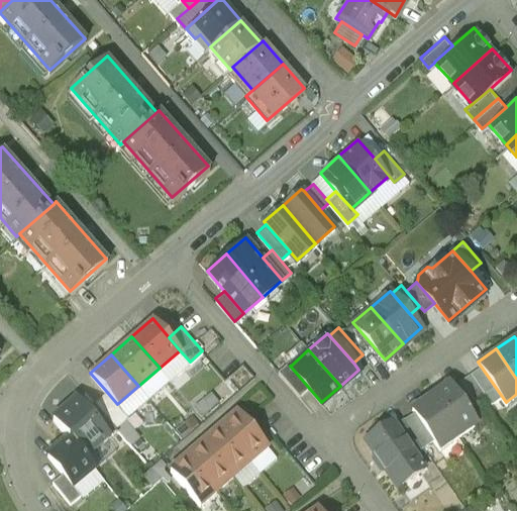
[(308,387),(290,366),(291,366),(288,363),(278,371),(299,395),(308,387)]
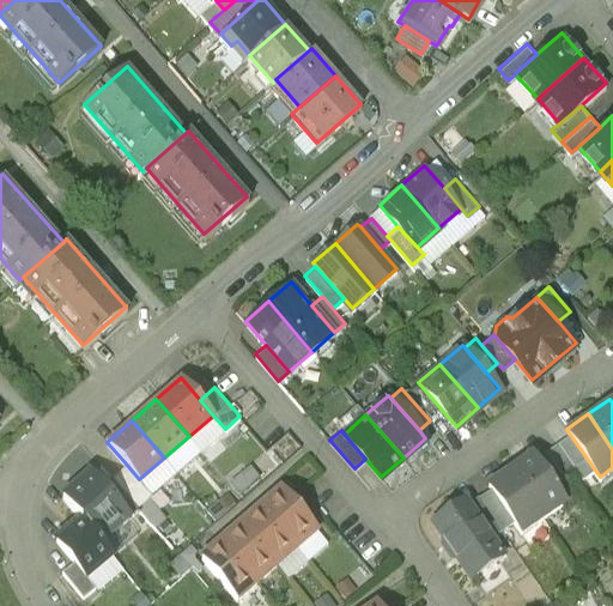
[(594,468),(569,432),(558,441),(574,465),(582,477),(594,468)]
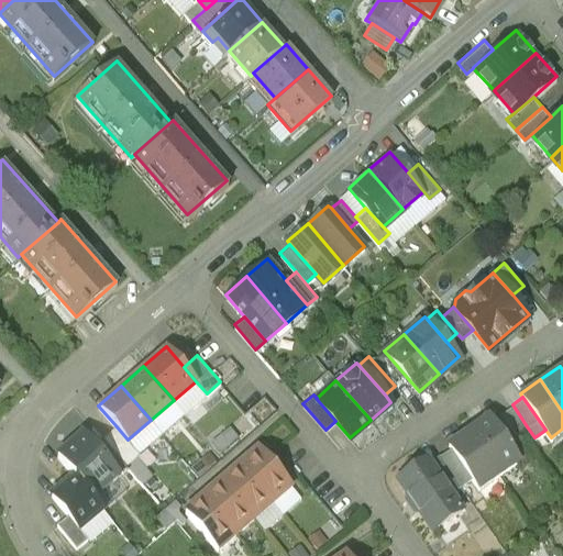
[(512,404),(511,404),(501,412),(516,434),(516,433),(527,426),(512,404)]
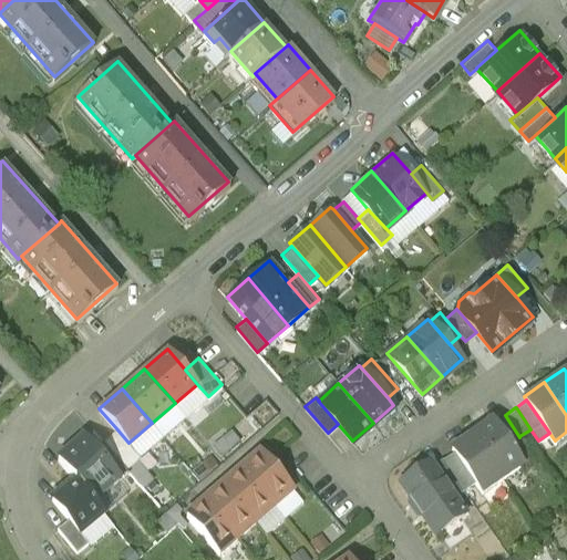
[(505,415),(494,423),(508,444),(519,437),(505,415)]
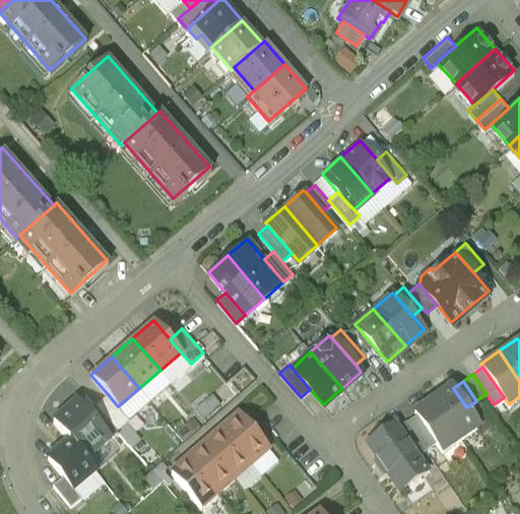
[(453,388),(450,384),(432,397),(460,438),(478,425),(466,407),(453,388)]
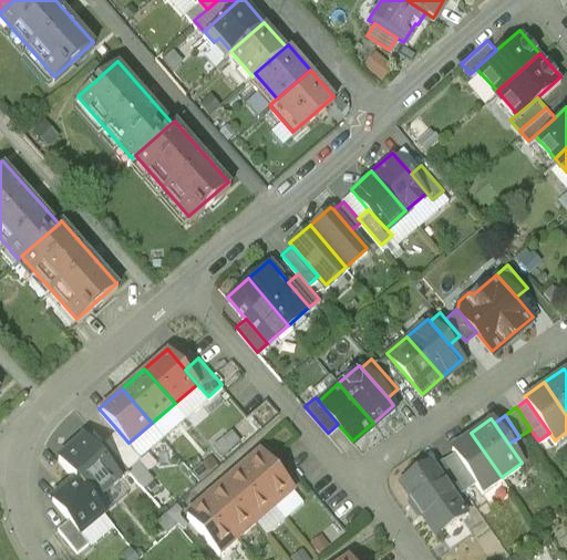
[(129,443),(116,428),(104,441),(127,467),(140,456),(129,443)]
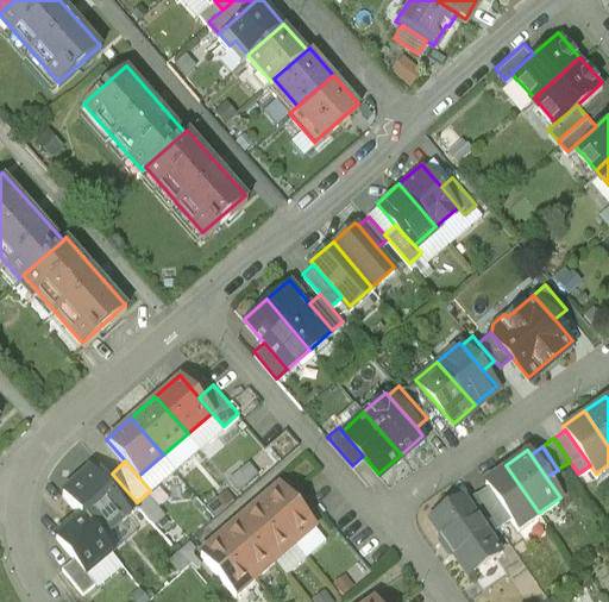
[(539,513),(506,465),(484,480),(488,484),(510,516),(518,527),(539,513)]
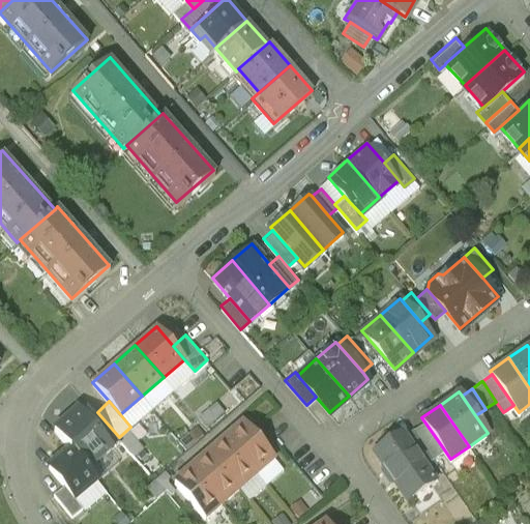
[(221,415),(212,406),(205,412),(213,421),(221,415)]
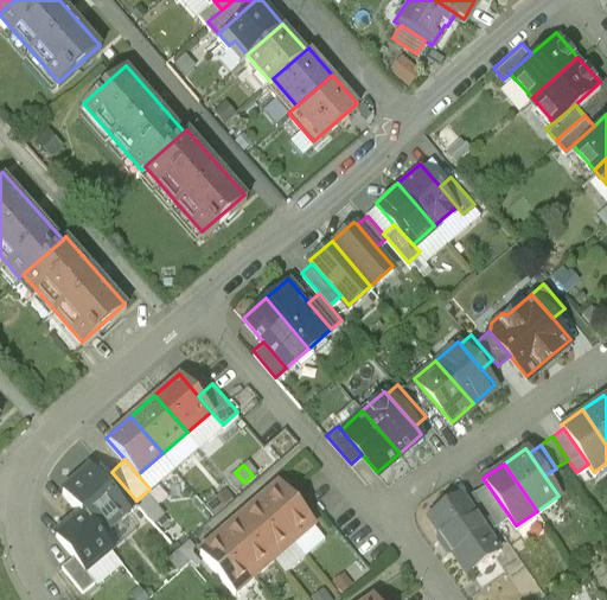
[(123,511),(100,482),(88,468),(61,492),(78,514),(100,540),(128,516),(123,511)]
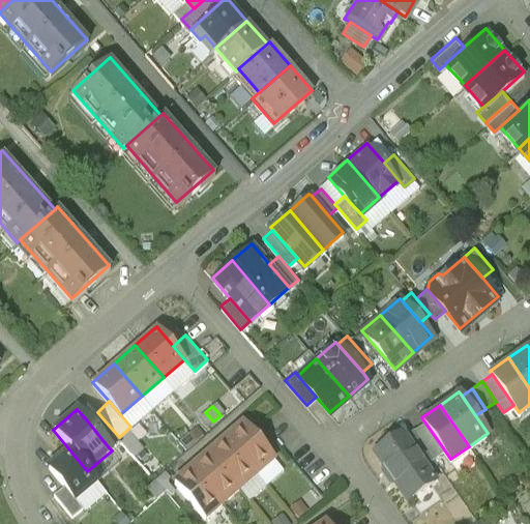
[(119,437),(97,412),(87,420),(108,446),(119,437)]
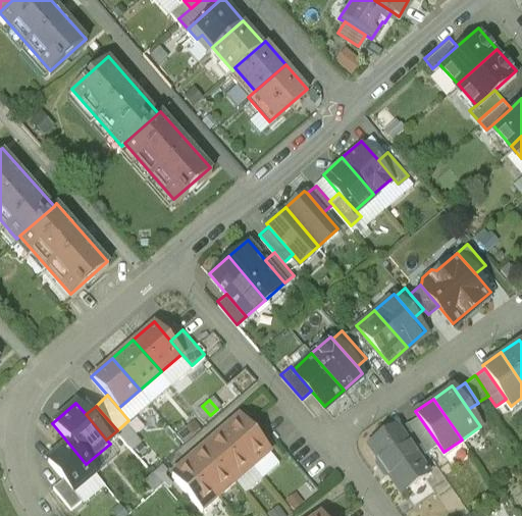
[(269,450),(240,415),(222,429),(252,464),(269,450)]
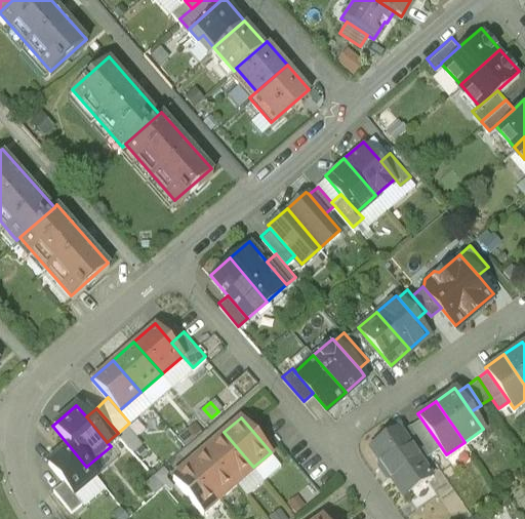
[(440,445),(420,417),(410,425),(430,452),(440,445)]
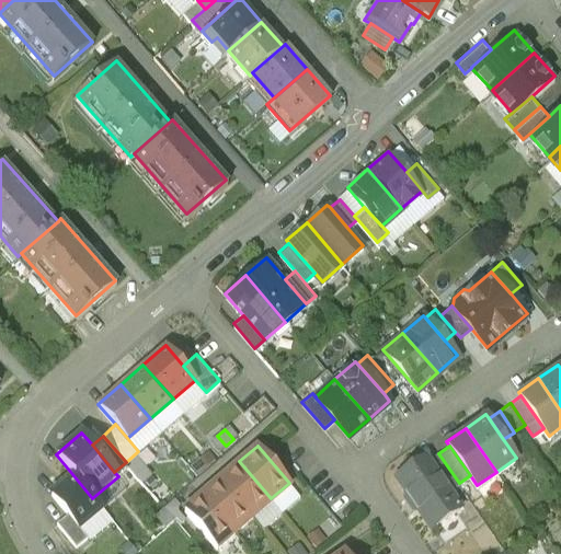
[(438,453),(437,452),(427,460),(448,491),(459,483),(438,453)]
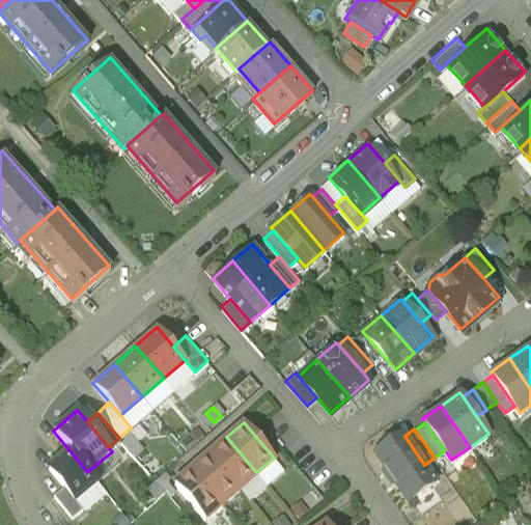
[(195,441),(188,433),(180,439),(188,447),(195,441)]
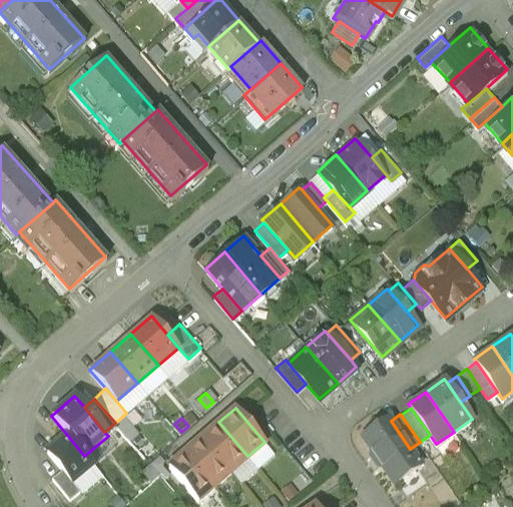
[(391,421),(388,418),(362,436),(394,483),(420,464),(410,449),(391,421)]
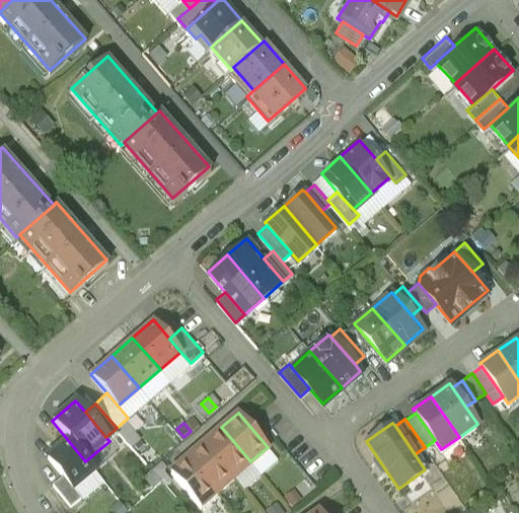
[(250,461),(221,427),(204,442),(234,477),(250,461)]
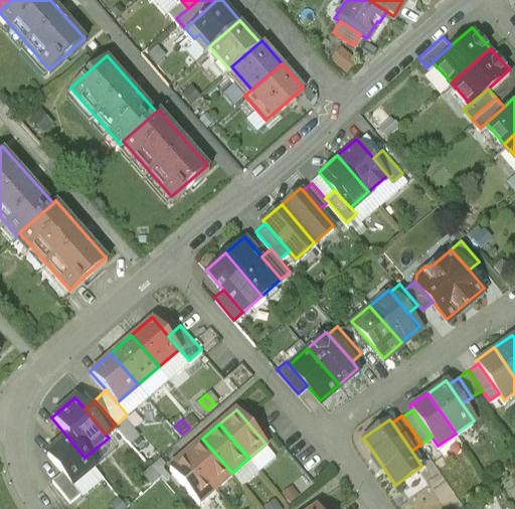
[(84,458),(66,436),(45,453),(60,472),(71,484),(93,467),(84,458)]
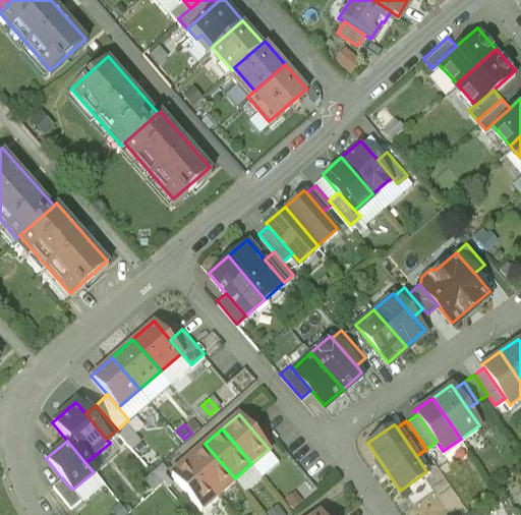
[(160,450),(152,442),(146,448),(154,456),(160,450)]
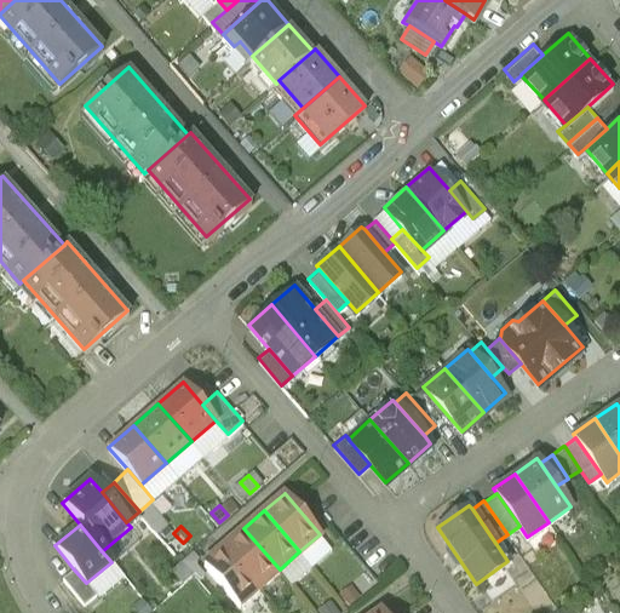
[(280,569),(244,528),(224,545),(259,586),(280,569)]
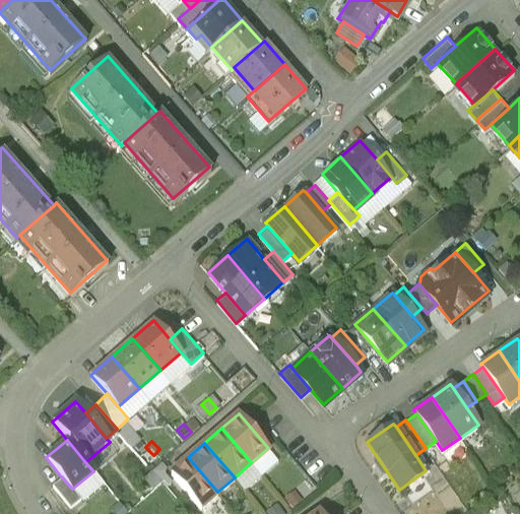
[(217,492),(188,457),(171,472),(200,507),(217,492)]
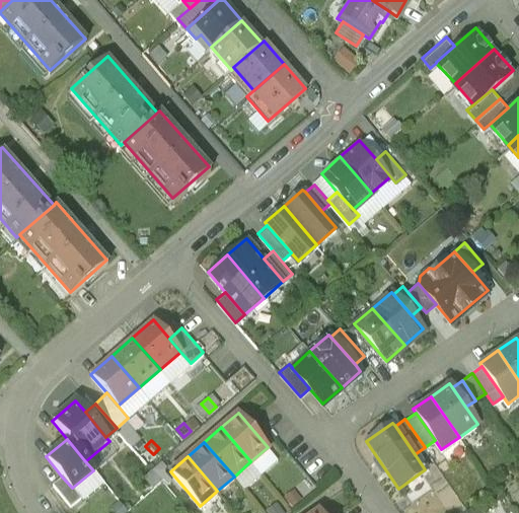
[(72,488),(61,475),(52,483),(53,484),(70,504),(79,497),(72,488)]
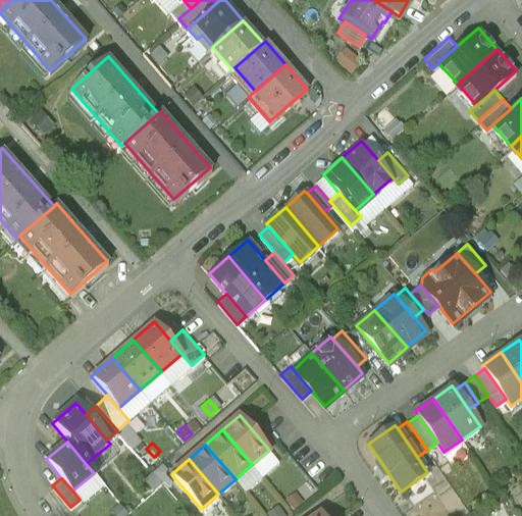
[(304,502),(294,491),(285,498),(296,509),(304,502)]
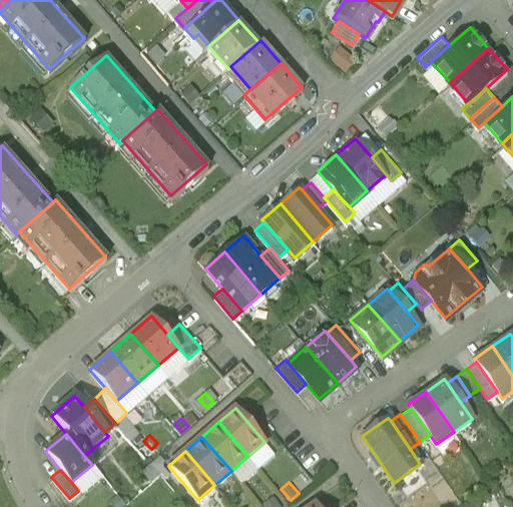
[(119,506),(124,504),(115,495),(109,500),(114,506),(119,506)]
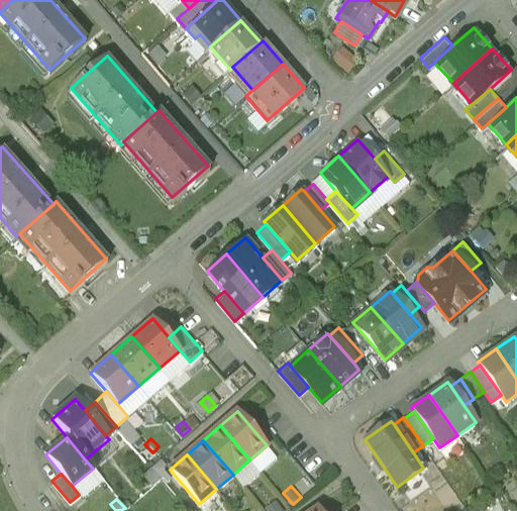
[(284,510),(274,500),(266,507),(270,510),(284,510)]
